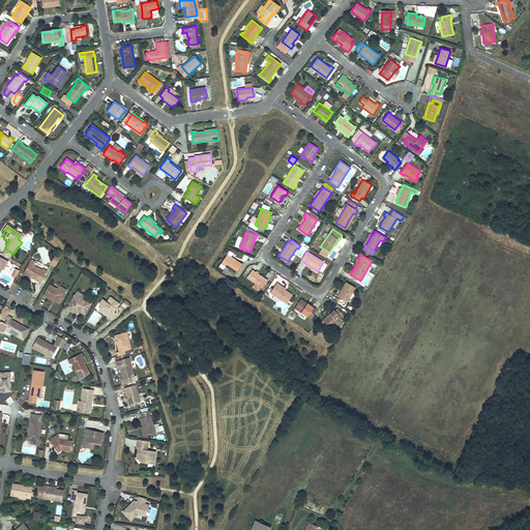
[(227,255),(222,263),(226,265),(236,272),(242,263),(234,258),(233,259),(227,255)]
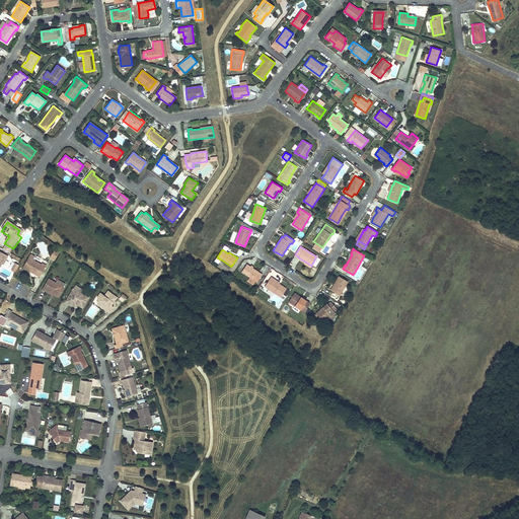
[(60,254),(55,251),(51,260),(55,262),(60,254)]
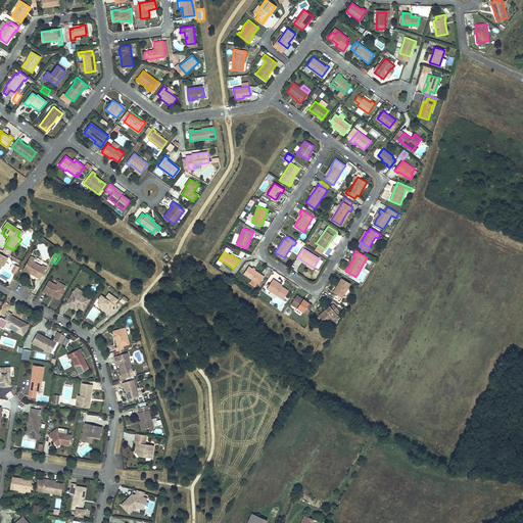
[(29,262),(24,271),(31,275),(32,274),(33,274),(32,276),(41,280),(47,269),(43,267),(41,269),(33,264),(35,260),(31,258),(29,262)]
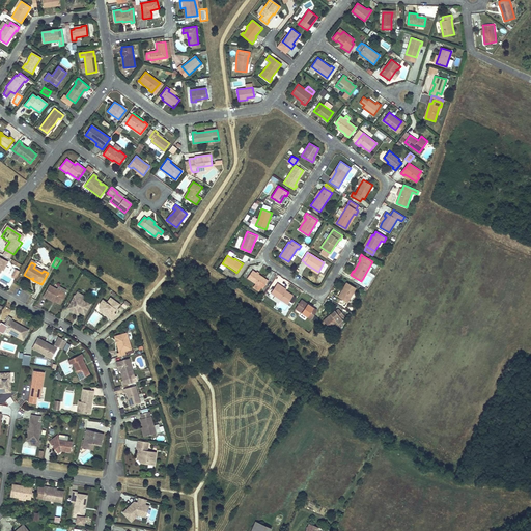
[(15,268),(10,276),(16,278),(20,270),(15,268)]
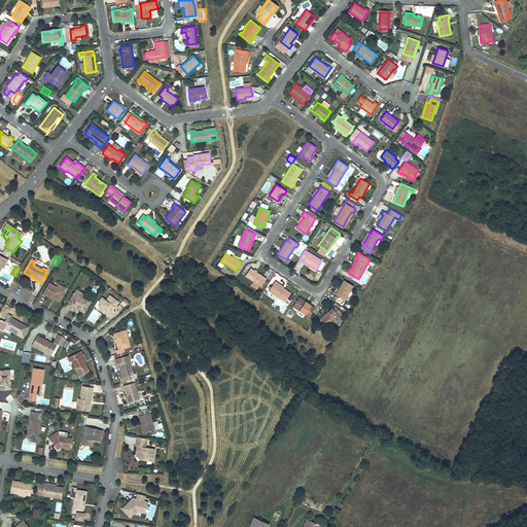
[(246,276),(254,281),(259,284),(261,286),(267,278),(251,268),(246,276)]
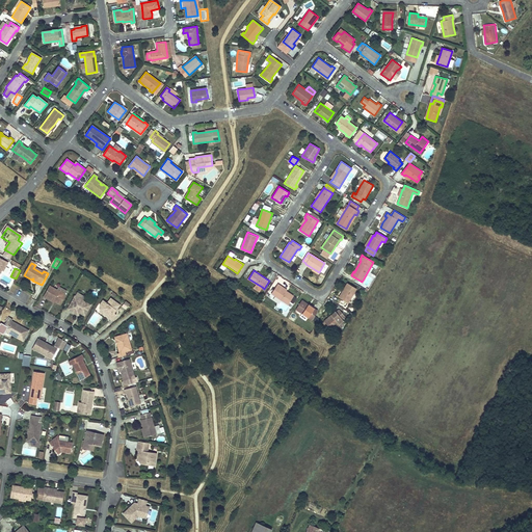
[(348,283),(339,297),(348,302),(357,289),(348,283)]
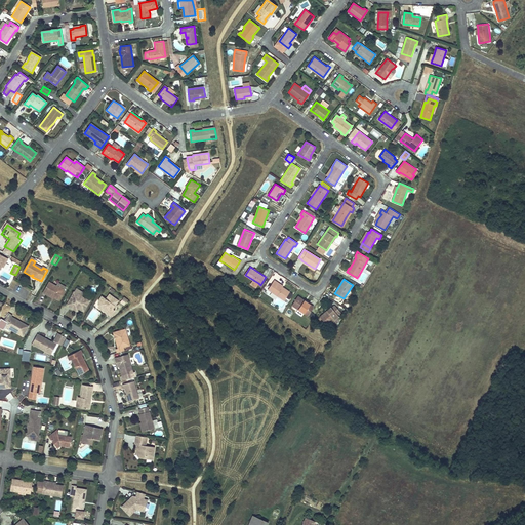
[(269,289),(272,291),(284,300),(290,292),(283,287),(277,283),(278,282),(275,280),(269,289)]
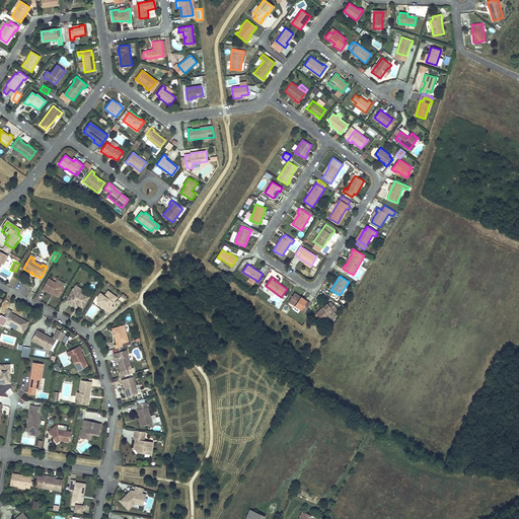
[(49,280),(43,291),(48,294),(48,293),(58,299),(64,289),(49,280)]
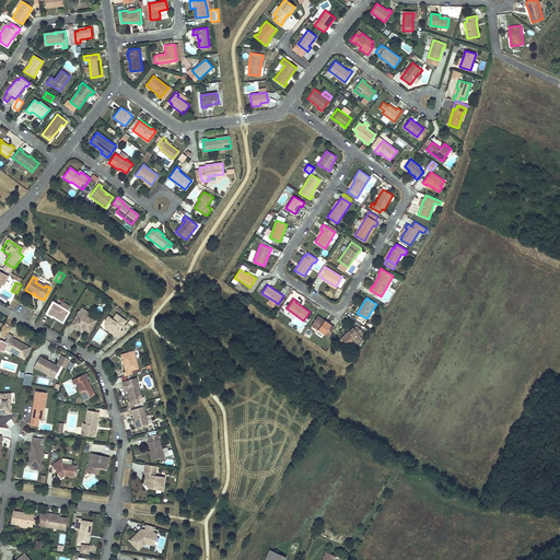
[(72,327),(80,331),(81,329),(84,330),(90,334),(95,324),(79,314),(72,327)]
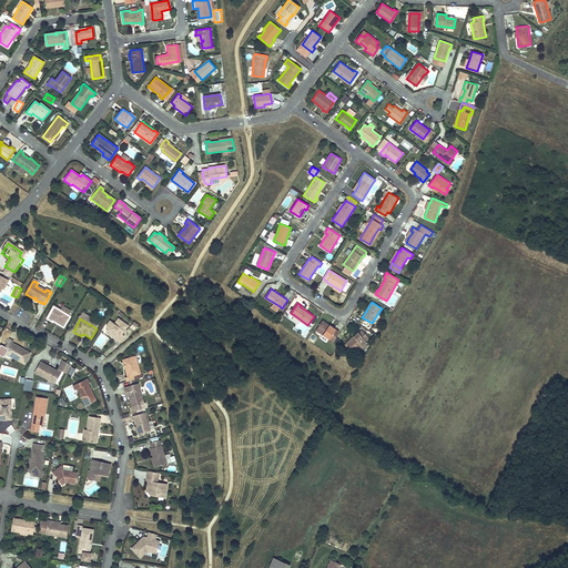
[(111,322),(108,327),(110,330),(107,334),(111,337),(112,335),(115,337),(114,340),(119,343),(123,337),(121,336),(128,327),(118,321),(115,324),(111,322)]
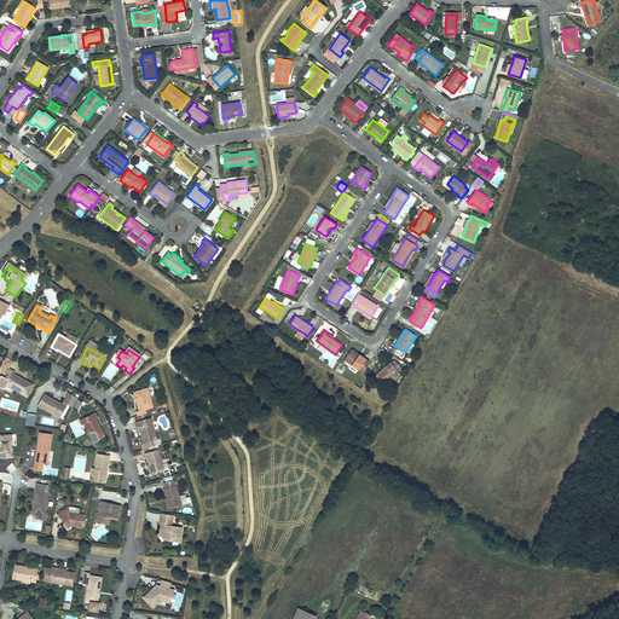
[(352,350),(345,360),(363,372),(370,362),(352,350)]
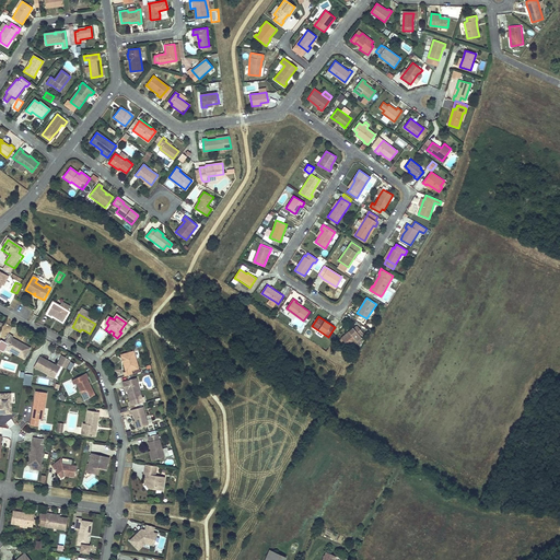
[(353,328),(341,338),(339,340),(343,345),(342,346),(346,348),(349,346),(350,347),(353,345),(361,337),(361,336),(364,333),(358,326),(354,328),(353,328)]
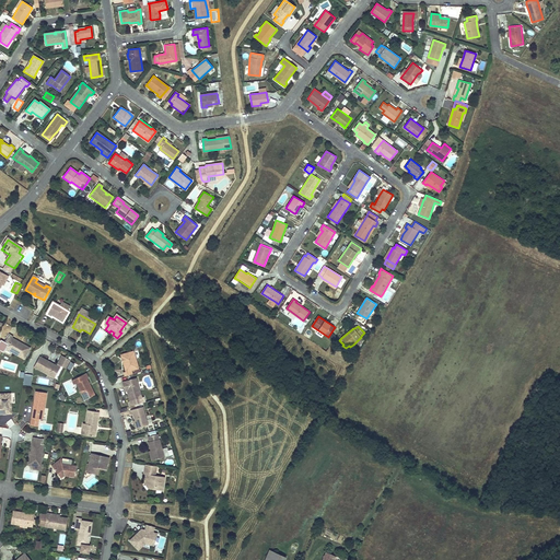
[(24,360),(31,350),(22,345),(21,347),(19,346),(20,343),(12,340),(13,338),(8,336),(4,343),(9,346),(7,350),(24,360)]
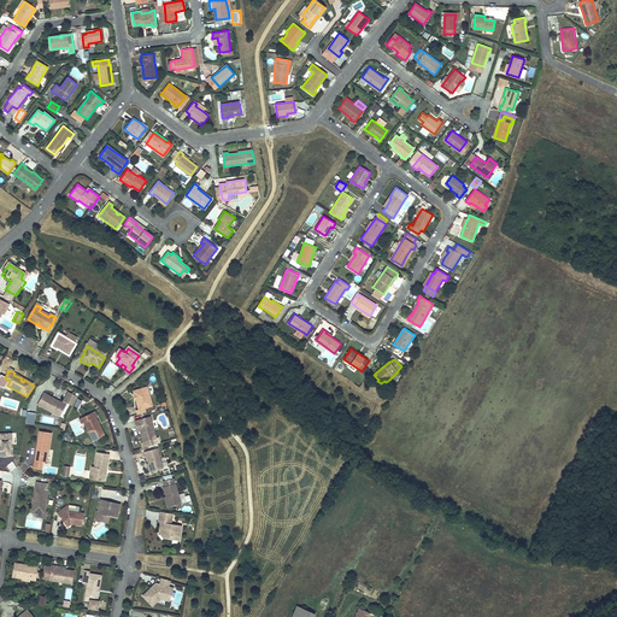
[(135,413),(136,418),(146,416),(144,411),(146,410),(152,409),(146,389),(136,392),(139,400),(135,400),(139,412),(135,413)]
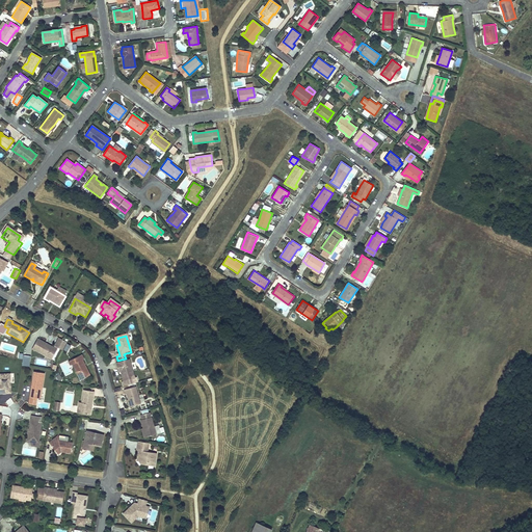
[(36,341),(31,351),(44,358),(46,355),(52,358),(57,350),(62,353),(67,345),(59,341),(54,350),(49,348),(48,349),(46,348),(46,346),(36,341)]
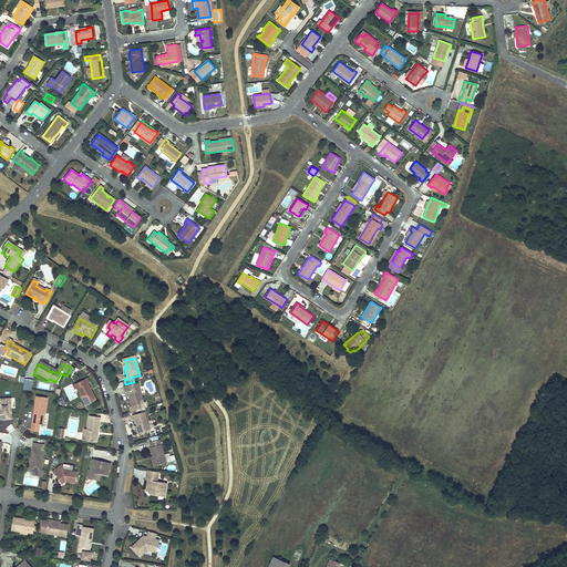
[(76,390),(84,406),(95,401),(88,384),(89,384),(86,379),(78,383),(80,389),(76,390)]
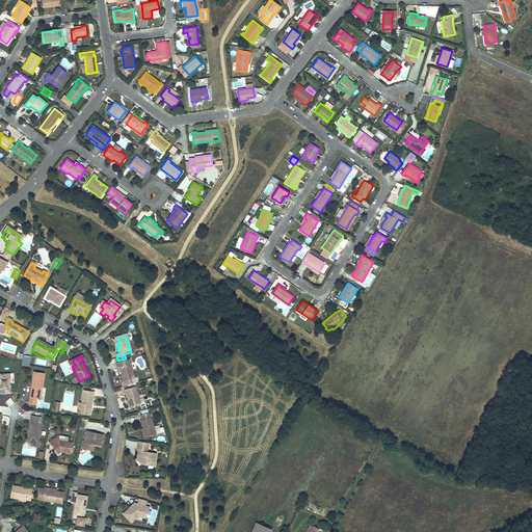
[(122,383),(124,389),(137,384),(136,379),(131,361),(115,366),(116,369),(118,374),(123,372),(124,376),(122,376),(124,383),(122,383)]
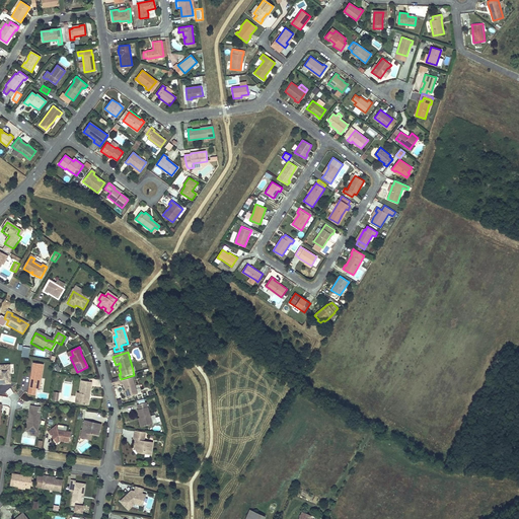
[(41,386),(44,367),(32,365),(31,376),(32,376),(32,378),(30,378),(28,396),(35,397),(36,391),(36,385),(41,386)]
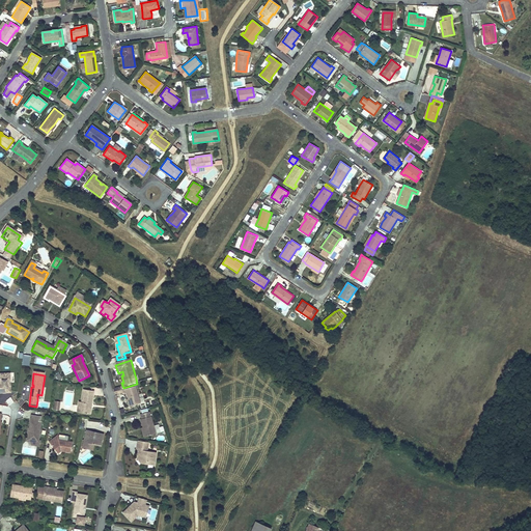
[(0,394),(10,394),(8,374),(1,375),(2,386),(0,385),(0,394)]
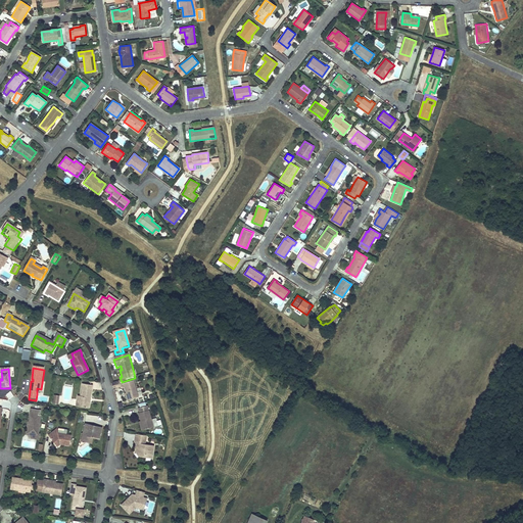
[(125,389),(129,401),(138,398),(133,381),(122,384),(123,389),(125,389)]
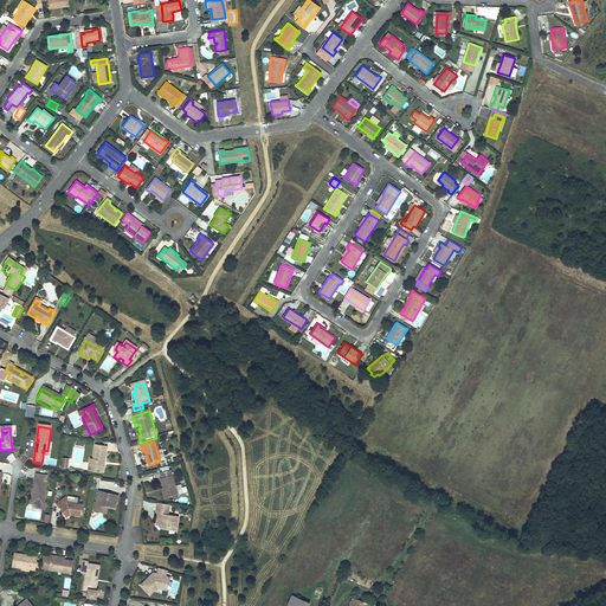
[(90,463),(89,466),(92,468),(91,472),(101,475),(105,450),(96,447),(92,463),(90,463)]
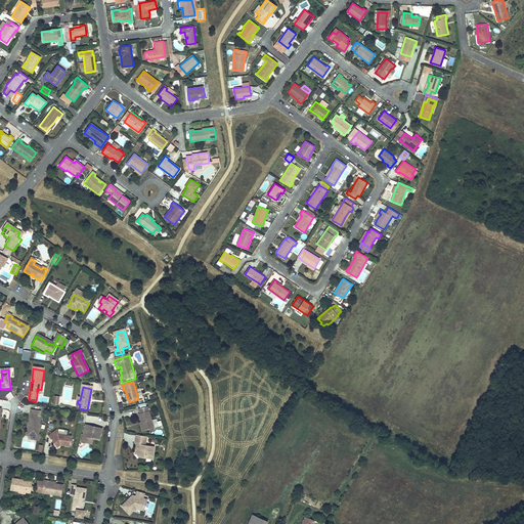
[(139,424),(142,433),(153,430),(150,422),(147,407),(137,410),(139,416),(137,417),(139,424)]
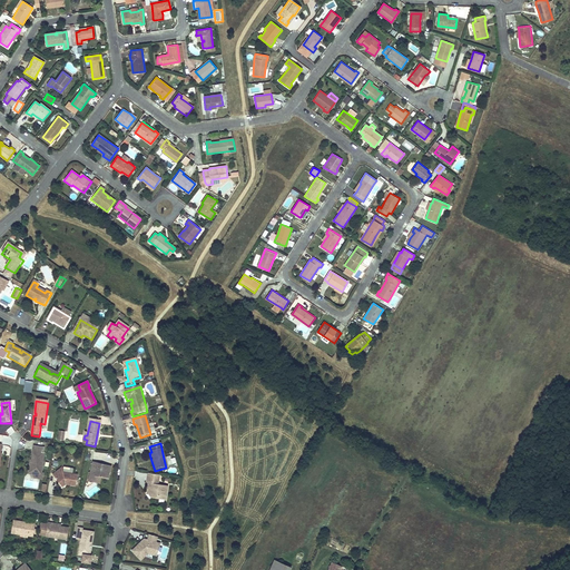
[(43,455),(45,450),(33,449),(31,463),(32,463),(31,468),(30,469),(30,473),(32,477),(35,477),(38,478),(41,475),(43,464),(42,464),(43,455)]
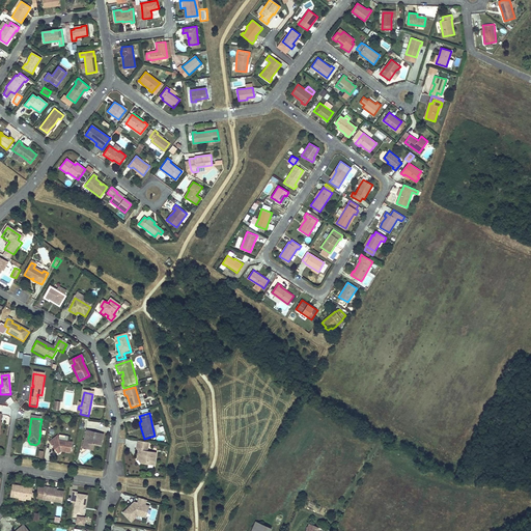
[(93,435),(86,432),(82,450),(92,453),(93,447),(101,448),(104,437),(95,435),(94,437),(92,436),(93,435)]
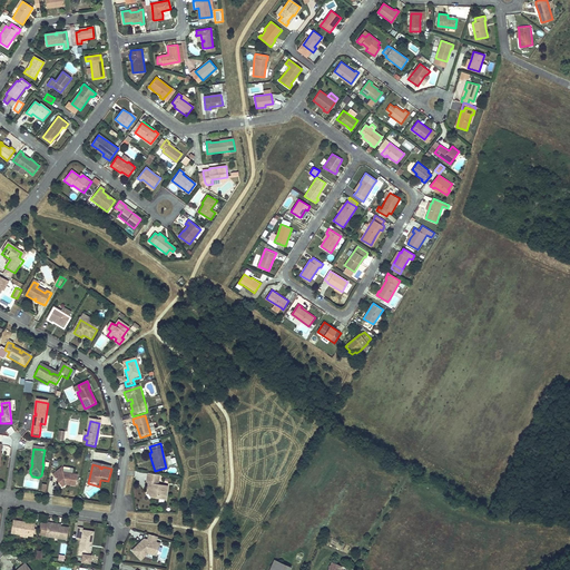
[(78,475),(65,474),(62,469),(53,477),(60,485),(64,483),(77,485),(78,475)]
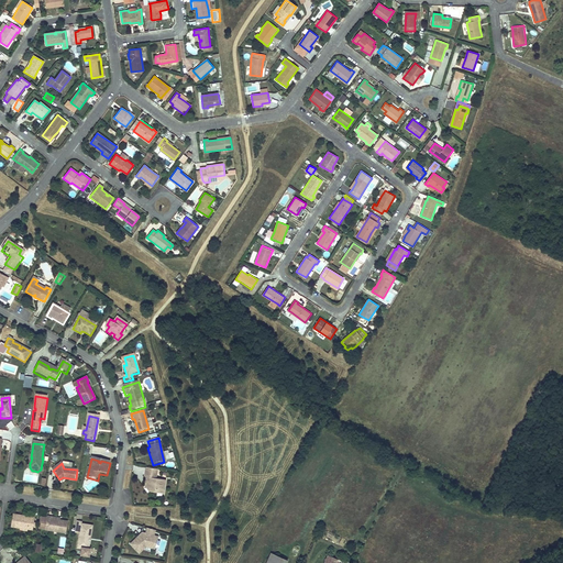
[(156,471),(145,470),(143,481),(146,481),(145,488),(151,494),(163,496),(165,482),(155,479),(156,471)]
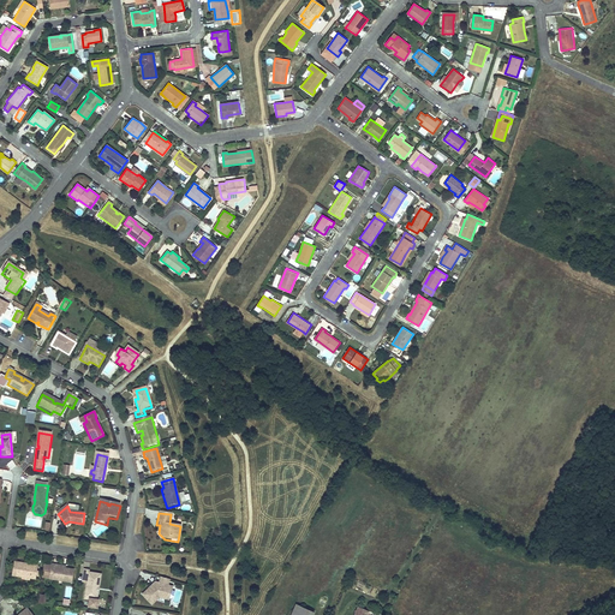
[(13,562),(11,577),(34,580),(36,567),(30,566),(30,567),(23,566),(23,565),(13,562)]
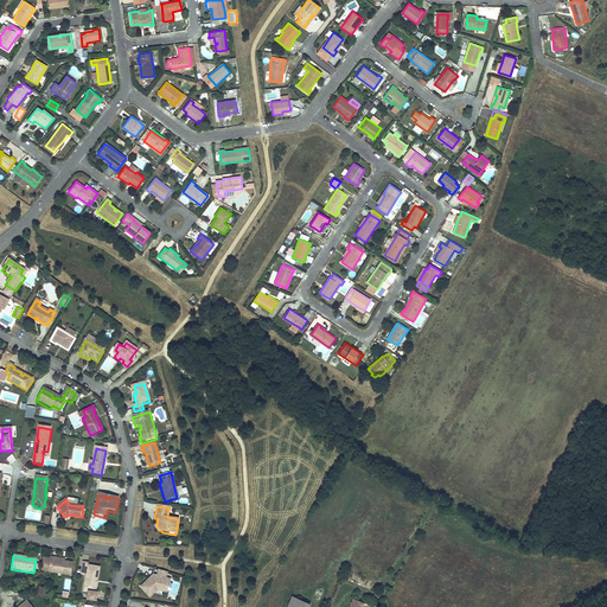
[(69,576),(71,563),(57,561),(57,558),(50,557),(49,561),(48,570),(48,573),(53,574),(61,575),(69,576)]
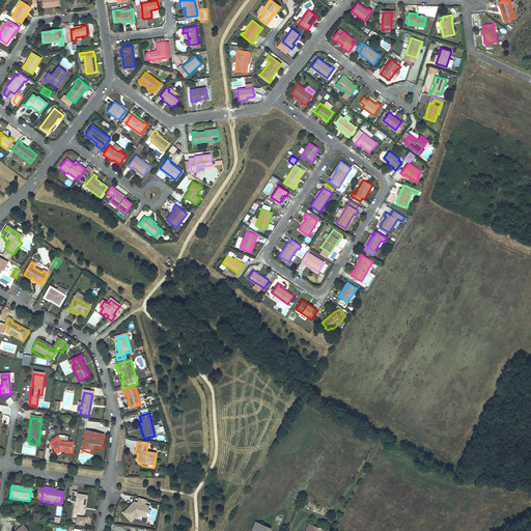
[(76,494),(72,493),(71,504),(74,504),(73,515),(73,516),(77,516),(76,519),(76,520),(75,525),(83,526),(83,522),(82,522),(80,521),(82,510),(83,511),(85,497),(76,495),(76,494)]
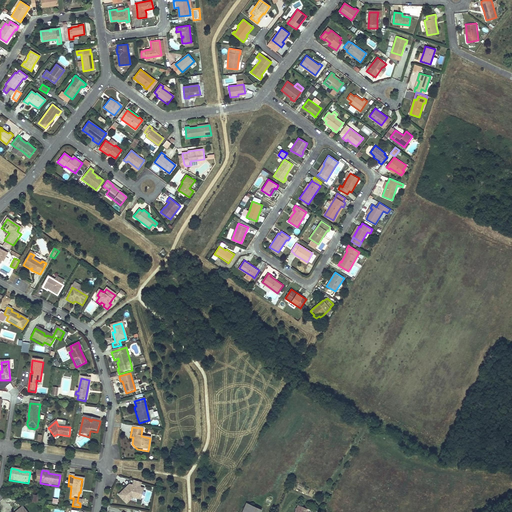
[(139,489),(140,484),(133,482),(132,487),(131,487),(127,490),(125,488),(117,496),(126,505),(137,501),(140,490),(139,489)]
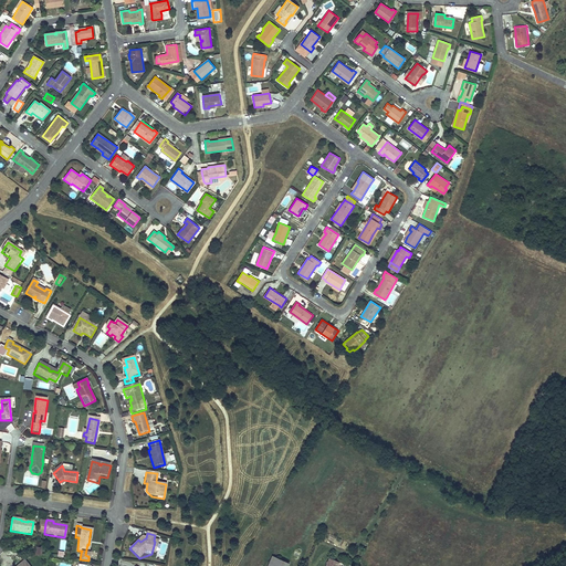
[(272,556),(266,565),(286,565),(289,563),(272,556)]
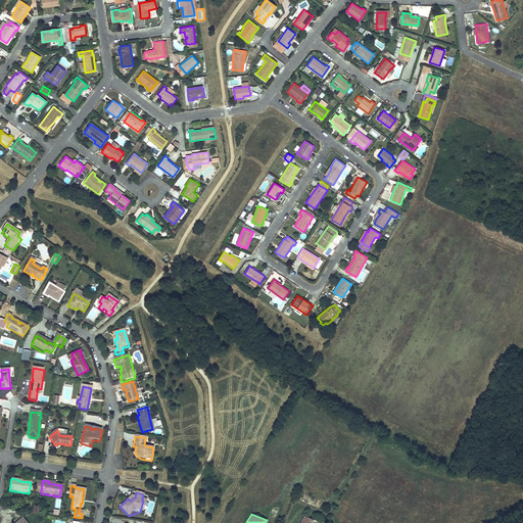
All buildings are outlined.
